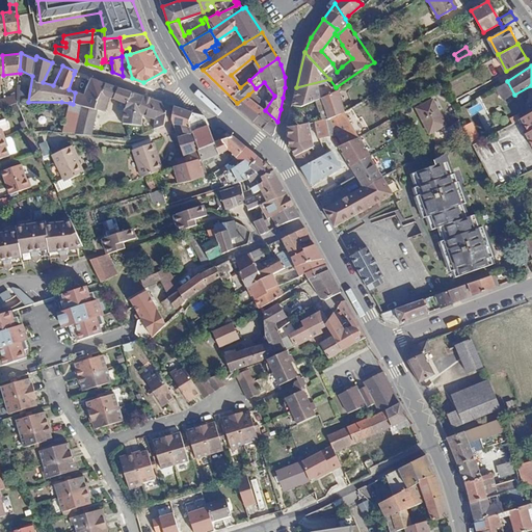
[(123,76),(132,78),(129,67),(122,69),(123,76)]
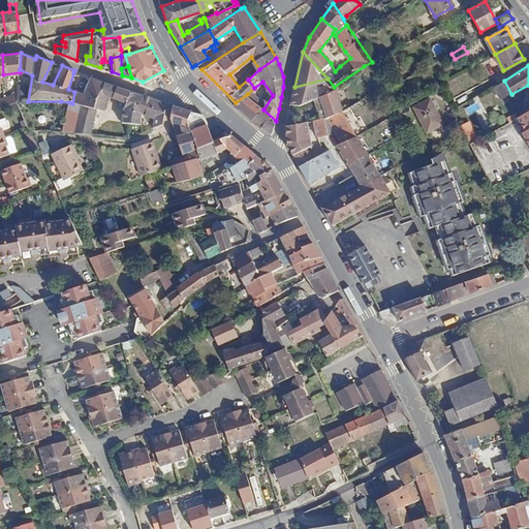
[(83,105),(97,109),(105,83),(90,76),(89,79),(84,94),(74,92),(72,103),(83,105)]
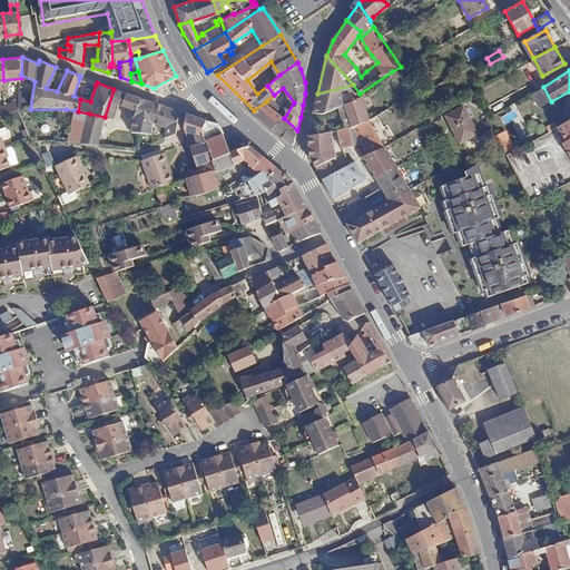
[(317,94),(313,112),(317,112),(317,110),(323,108),(324,112),(343,104),(360,94),(353,85),(317,94)]
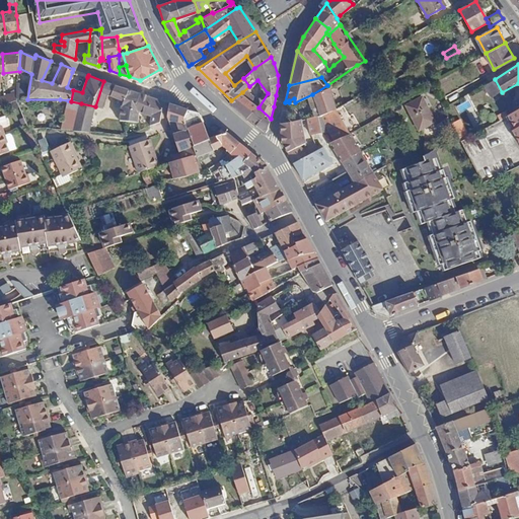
[(101,134),(102,134),(126,135),(124,121),(138,122),(139,113),(136,109),(140,93),(103,81),(95,106),(101,108),(106,96),(124,100),(120,121),(108,118),(107,130),(102,129),(101,134)]
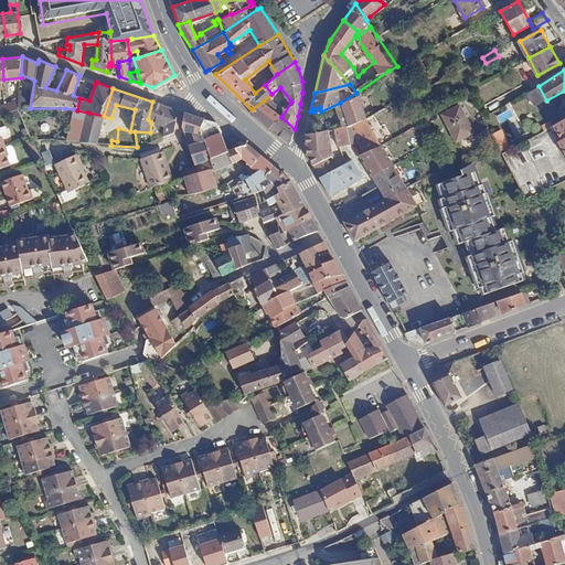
[(17,92),(19,107),(28,106),(25,91),(17,92)]
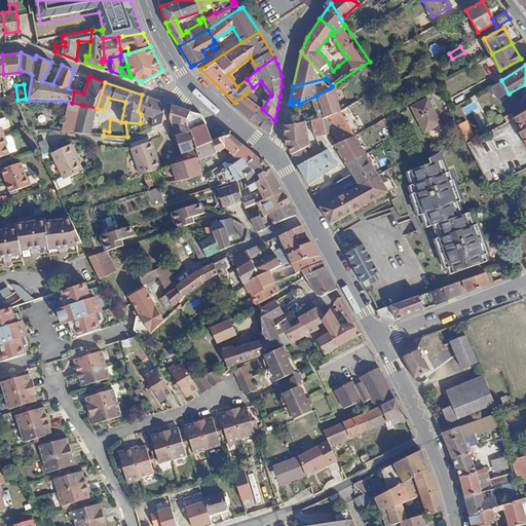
[(491,85),(474,96),(484,115),(502,105),(491,85)]
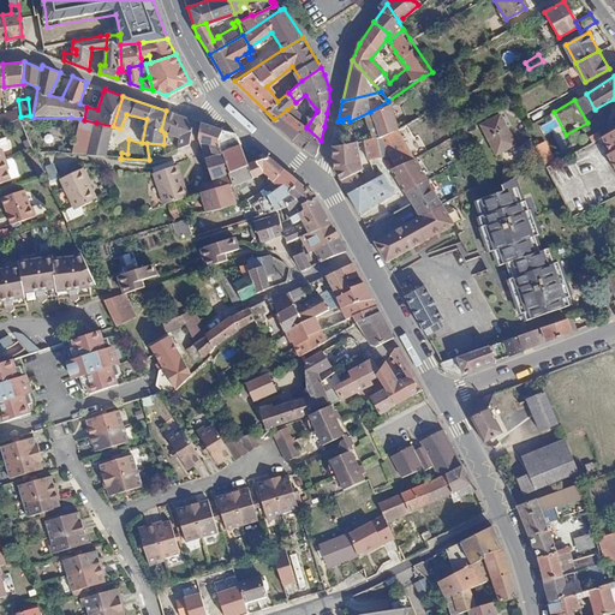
[(388,101),(370,112),(377,132),(380,135),(399,124),(394,115),(388,101)]
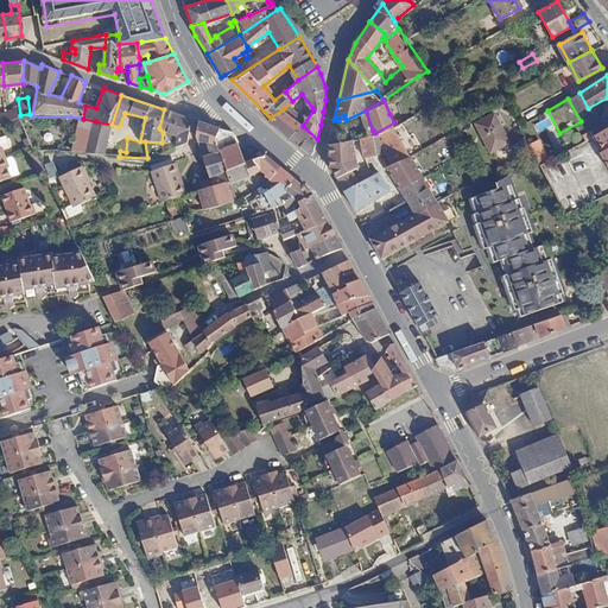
[(270,119),(290,137),(303,126),(284,108),(271,118),(270,119)]
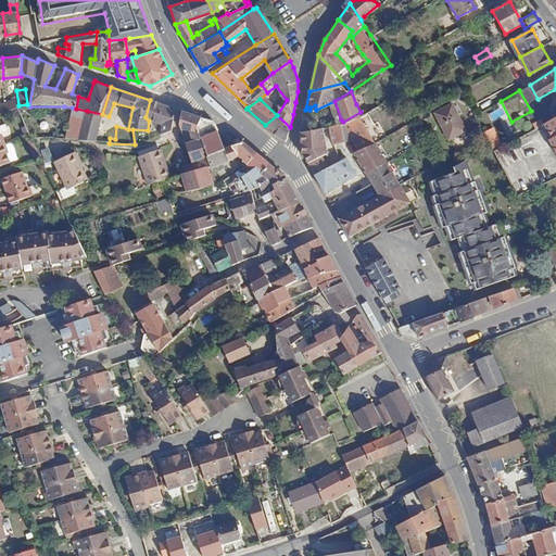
[(162,125),(161,134),(171,129),(176,108),(150,100),(146,117),(149,121),(162,125)]
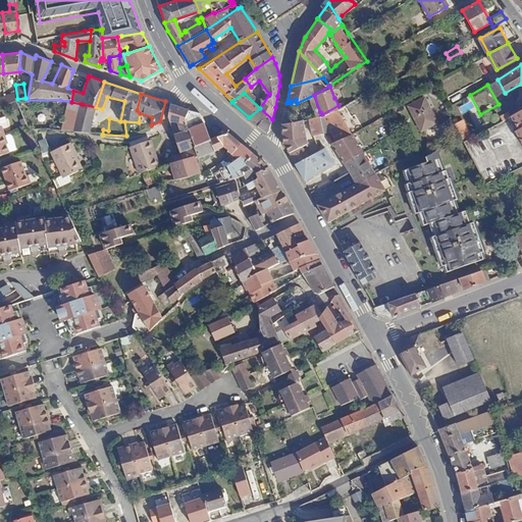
[(0,98),(0,105),(17,102),(15,95),(0,98)]
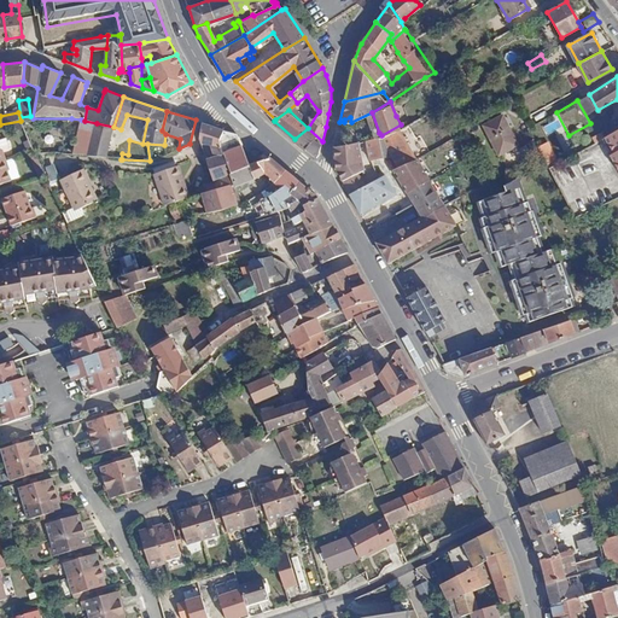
[(484,124),(501,155),(519,144),(503,114),(484,124)]
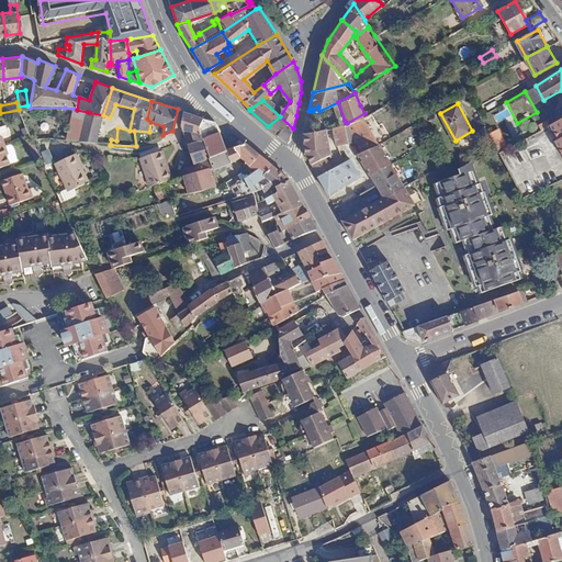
[(543,113),(549,124),(550,124),(561,116),(561,112),(559,105),(543,113)]
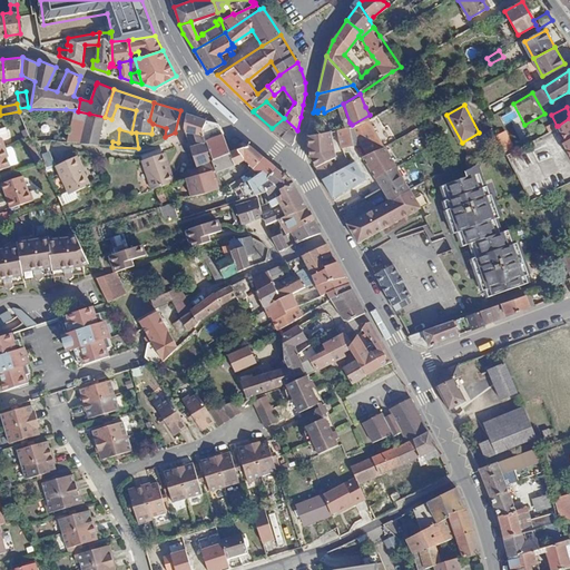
[(75,110),(68,143),(82,144),(89,114),(78,111),(75,110)]
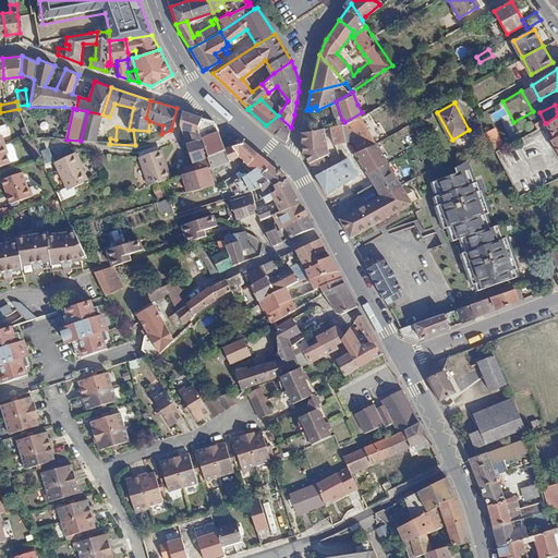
[(197,126),(202,117),(183,110),(180,126),(180,128),(191,131),(194,141),(185,143),(193,162),(195,169),(207,166),(211,165),(197,126)]
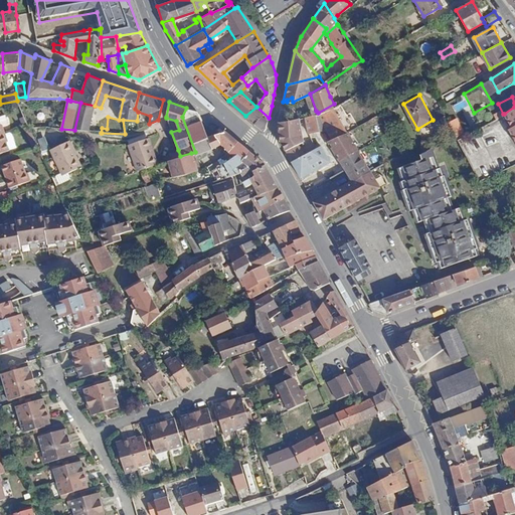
[(74,130),(89,131),(95,106),(80,103),(74,130)]
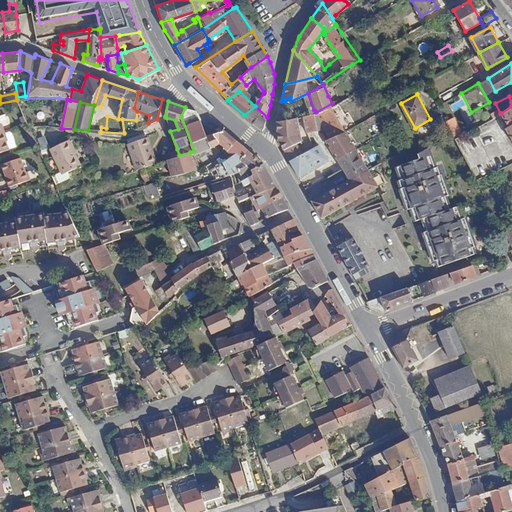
[(332,103),(316,112),(326,130),(323,131),(344,169),(350,180),(369,169),(332,103)]
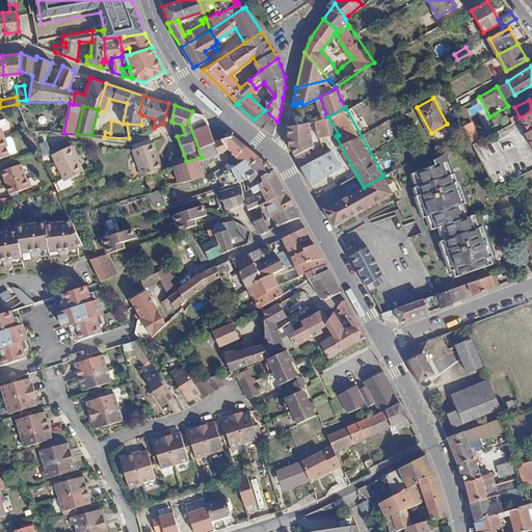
[(274,132),(277,122),(265,110),(254,120),(253,121),(262,128),(263,127),(271,134),(274,132)]
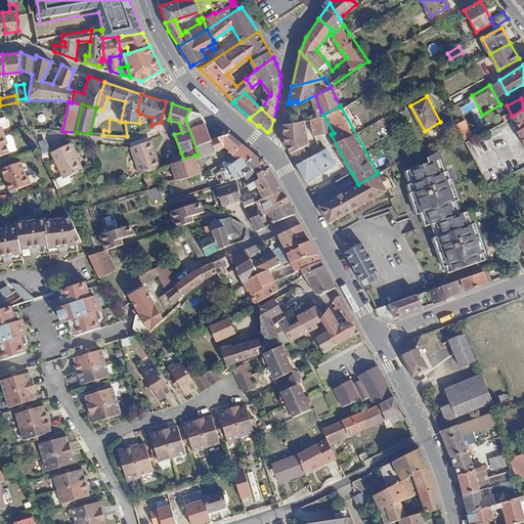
[(523,108),(513,116),(519,127),(516,129),(523,146),(523,108)]
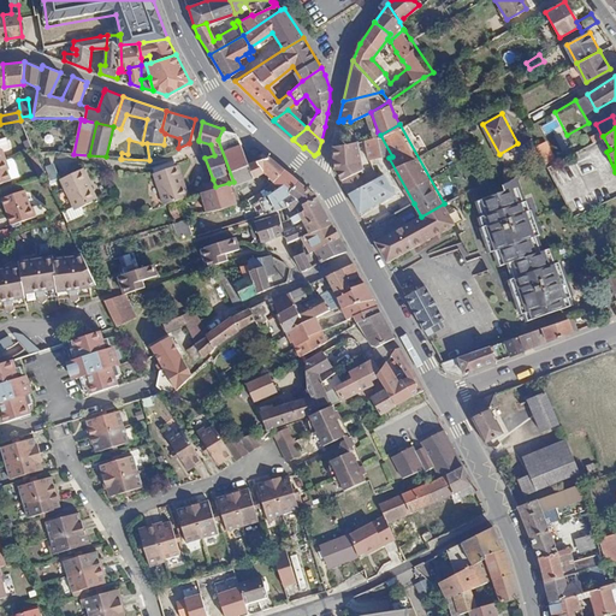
[(255,176),(249,163),(248,163),(236,134),(223,129),(218,140),(234,182),(229,183),(232,191),(236,189),(235,184),(254,176),(255,176)]
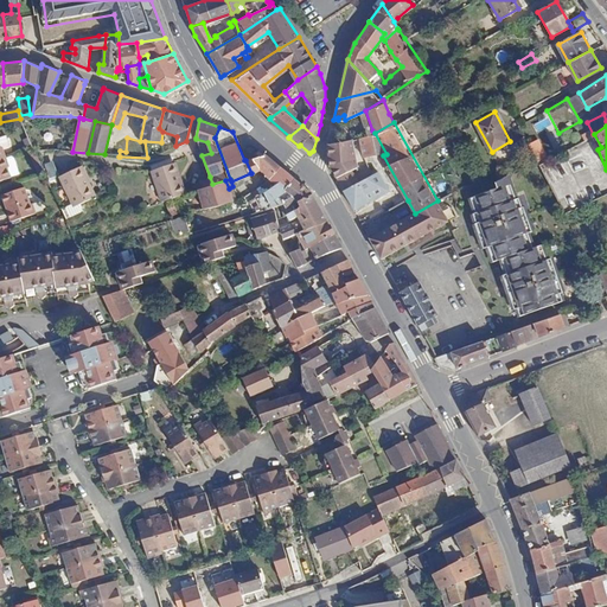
[(375,147),(372,131),(360,136),(365,154),(375,147)]
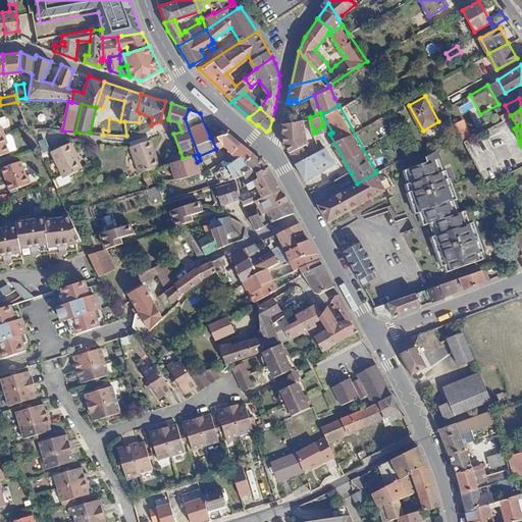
[(510,115),(508,116),(514,128),(517,126),(511,115),(510,115)]
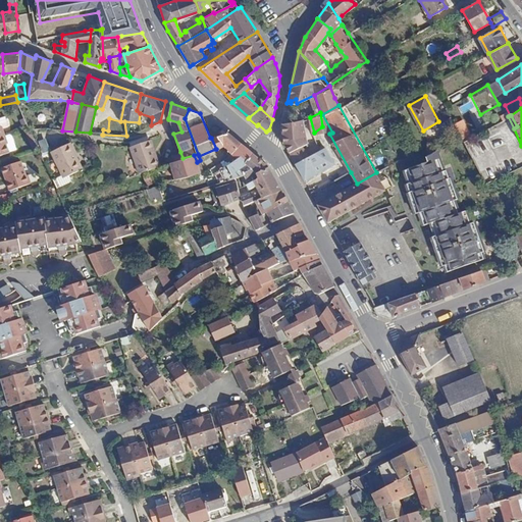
[(289,121),(282,122),(284,142),(290,152),(304,145),(309,142),(304,120),(289,121)]
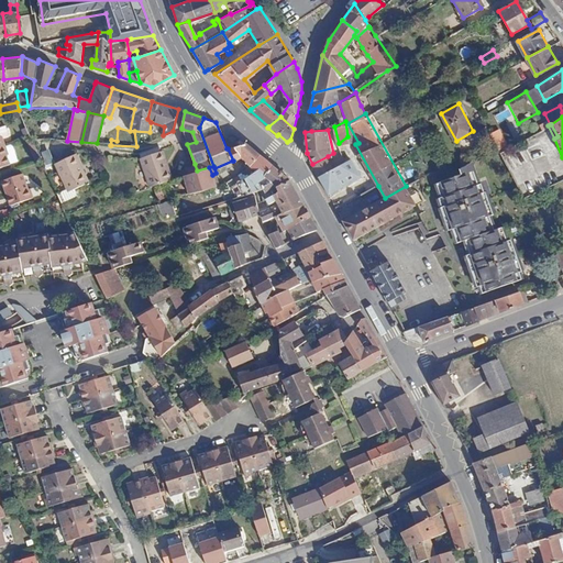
[(492,135),(494,138),(500,151),(509,146),(501,130),(492,135)]
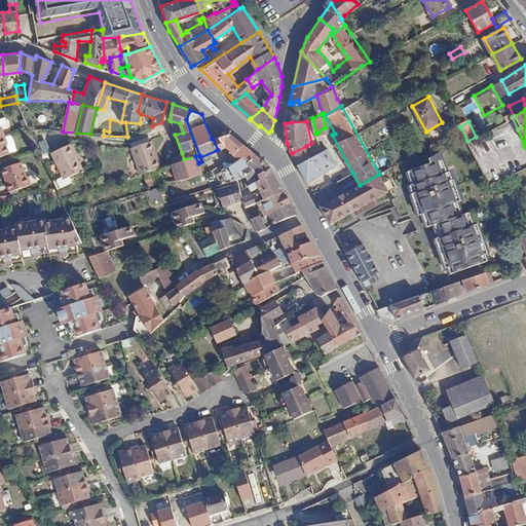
[(233,155),(235,153),(243,145),(228,132),(220,136),(225,146),(231,153),(233,155)]
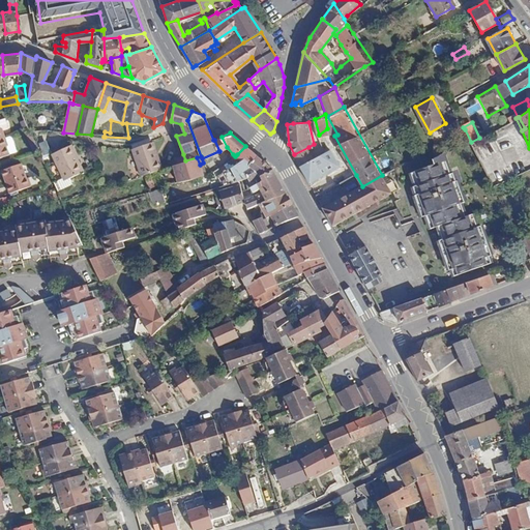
[(227,147),(222,137),(214,140),(219,151),(227,147)]
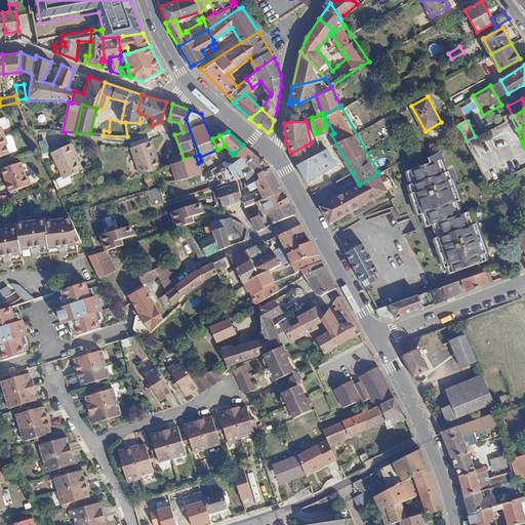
[(38,143),(42,154),(50,152),(46,140),(38,143)]
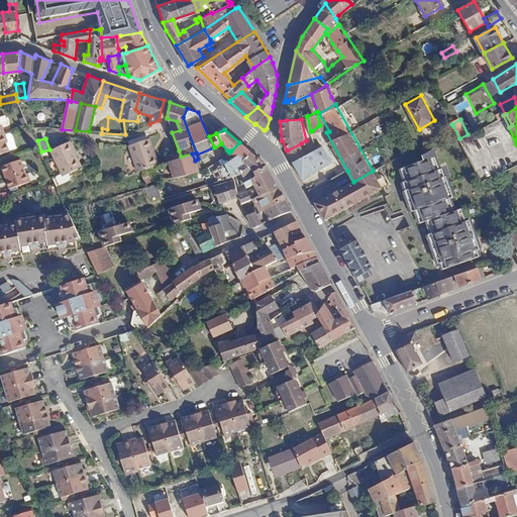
[(131,145),(139,171),(141,170),(149,168),(159,165),(154,152),(151,153),(146,139),(131,145)]
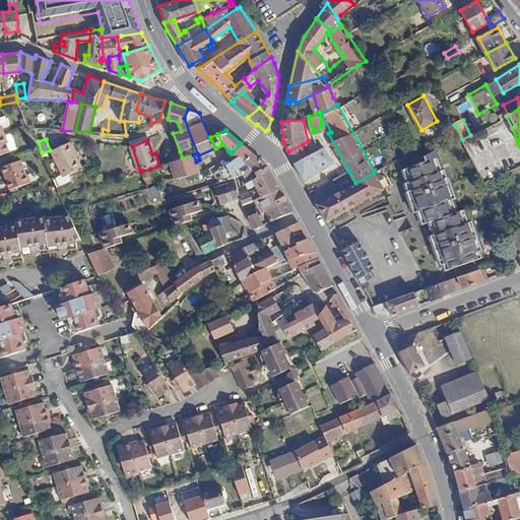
[(215,172),(218,181),(236,176),(240,174),(246,173),(241,168),(254,153),(241,143),(233,151),(238,156),(215,172)]
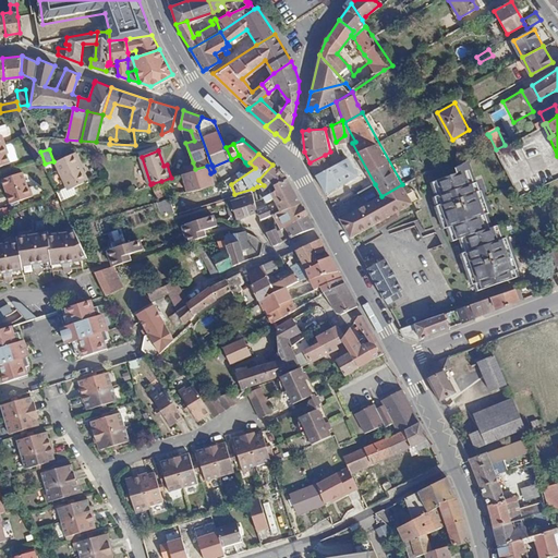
[(79,172),(82,170),(74,155),(55,165),(69,193),(85,184),(79,172)]
